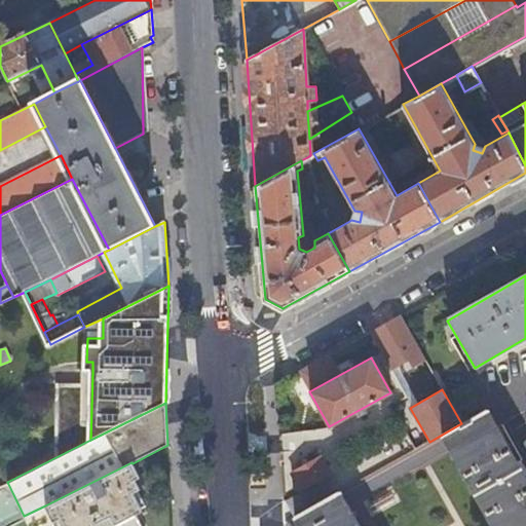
[(493,525),(525,525),(525,482),(485,410),(461,423),(442,435),(493,525)]
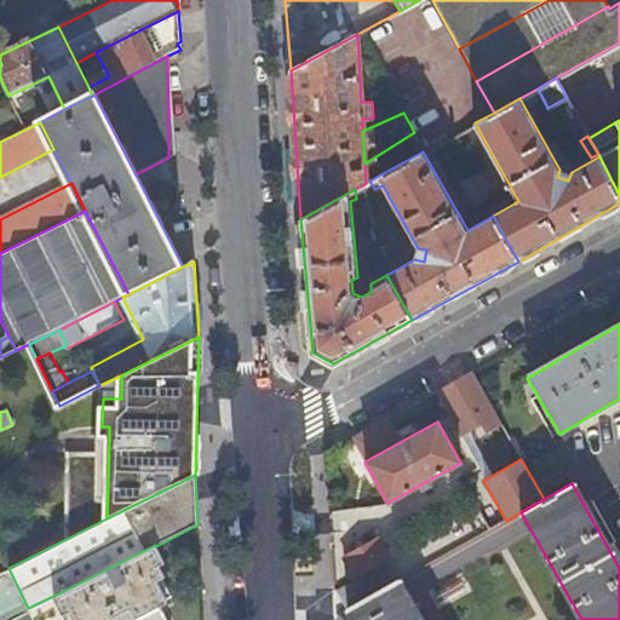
[(453,568),(506,547),(500,533),(418,564),(431,601),(461,590),(453,568)]
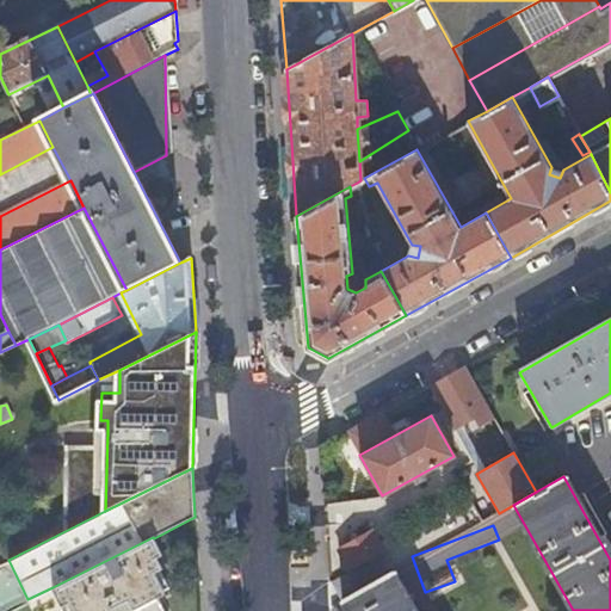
[(337,590),(343,600),(394,572),(396,571),(386,551),(384,553),(372,530),(338,549),(351,572),(332,581),(337,590)]
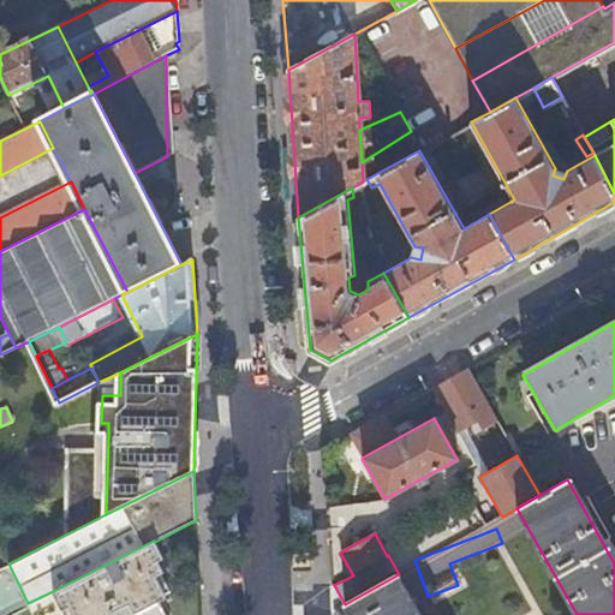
[(154,541),(53,591),(61,605),(67,603),(73,614),(166,614),(167,614),(160,599),(167,596),(156,574),(163,571),(159,560),(162,559),(155,542),(154,541)]
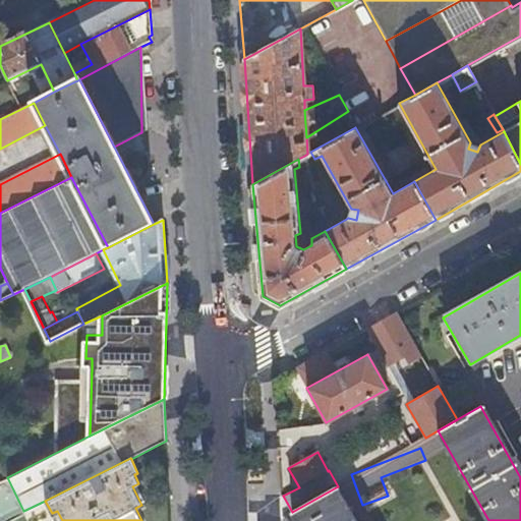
[(355,520),(336,487),(292,512),(297,520),(355,520)]
